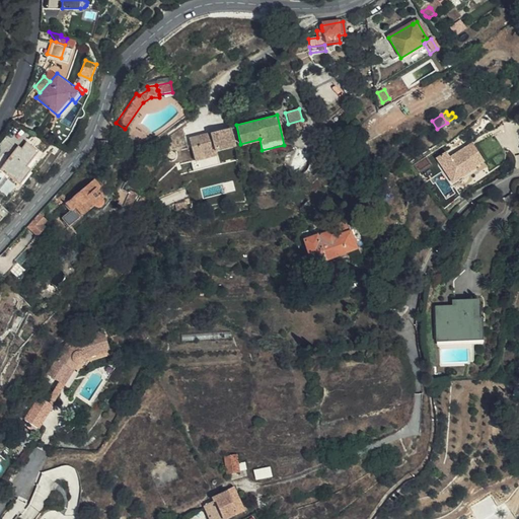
[(193,159),(194,159),(216,153),(216,151),(234,146),(229,127),(189,137),(193,159)]
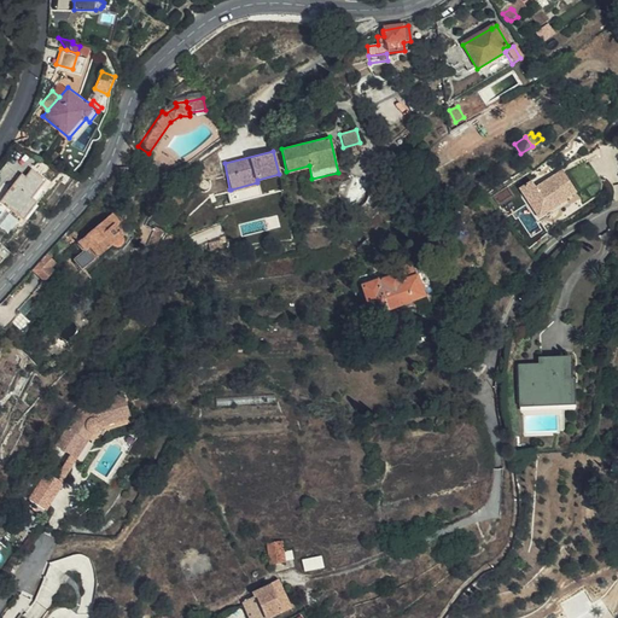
[(42,187),(48,180),(34,169),(28,176),(24,174),(3,203),(22,216),(28,220),(40,203),(35,198),(42,187)]
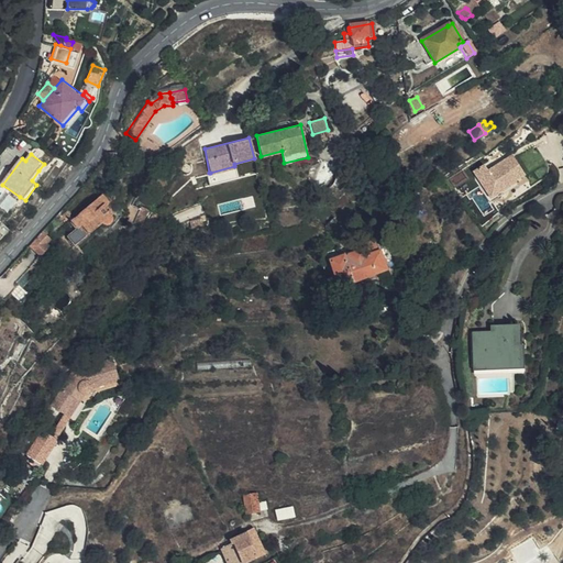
[(522,173),(511,154),(487,169),(484,164),(474,169),(490,197),(492,197),(516,181),(514,178),(522,173)]
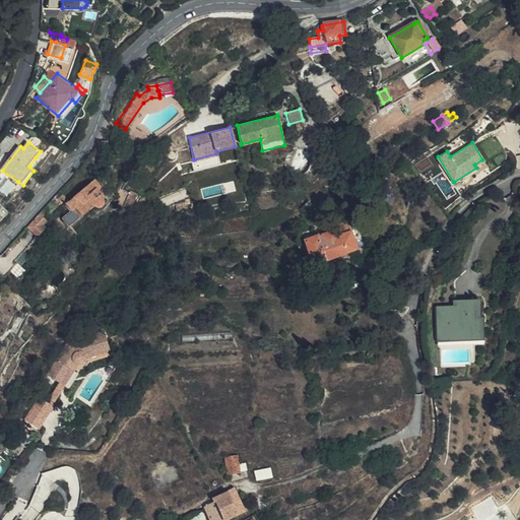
[(29,167),(34,171),(41,160),(36,157),(29,167)]
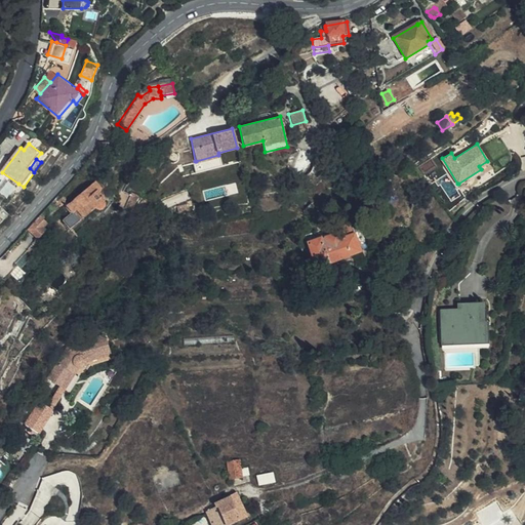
[(69,213),(62,220),(69,229),(80,219),(81,219),(96,207),(99,209),(102,209),(104,207),(105,205),(106,203),(104,200),(97,193),(101,190),(95,184),(65,208),(69,213)]
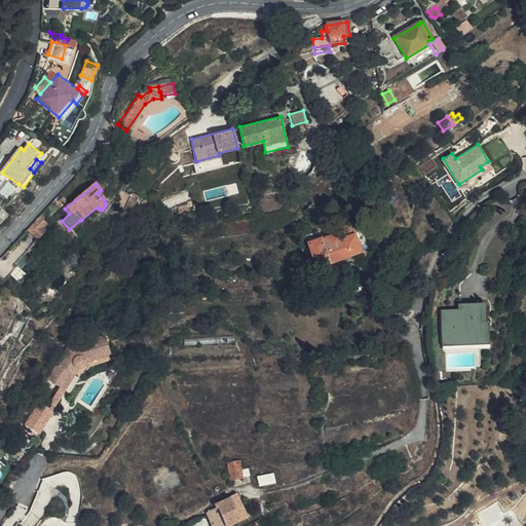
[(191,210),(190,207),(193,205),(191,198),(185,199),(186,202),(176,205),(179,214),(191,210)]
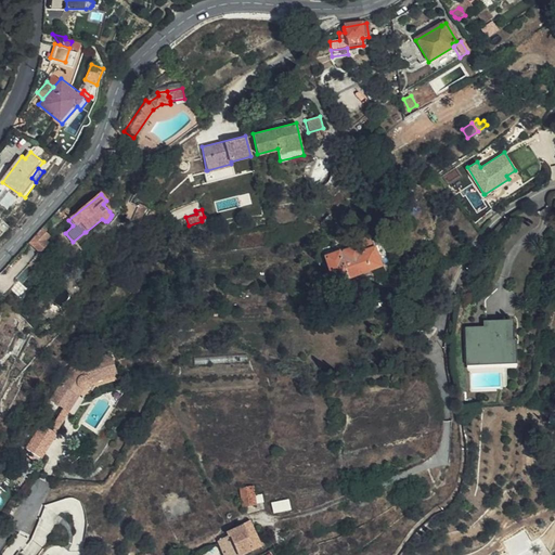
[(38,229),(24,244),(36,255),(46,245),(44,242),(48,239),(38,229)]
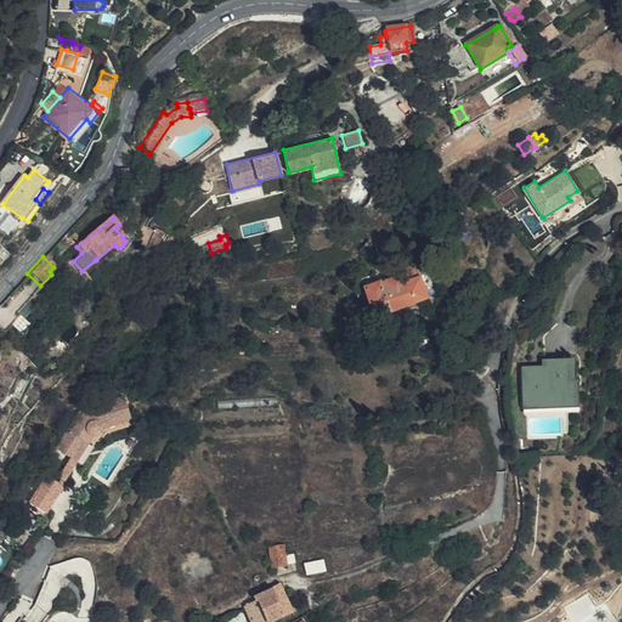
[(427,297),(419,277),(417,277),(413,265),(396,270),(396,272),(394,273),(395,277),(384,281),(386,287),(383,288),(380,282),(365,287),(372,312),(389,311),(427,297)]
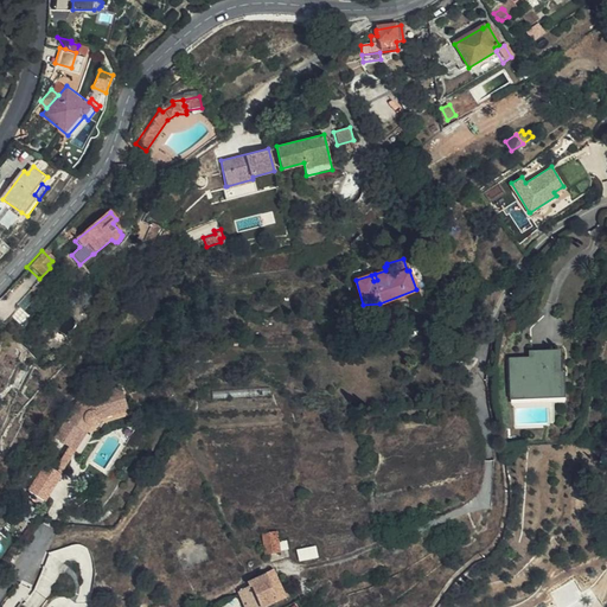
[(531,350),(531,356),(512,356),(513,391),(549,391),(549,385),(562,385),(561,350),(531,350)]
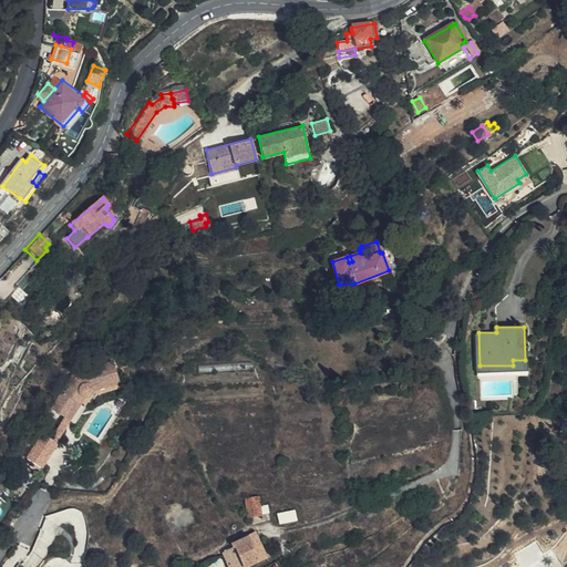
[(52,406),(66,419),(80,401),(82,404),(88,398),(91,399),(93,399),(95,398),(98,394),(98,393),(96,390),(122,379),(115,360),(82,370),(52,406)]
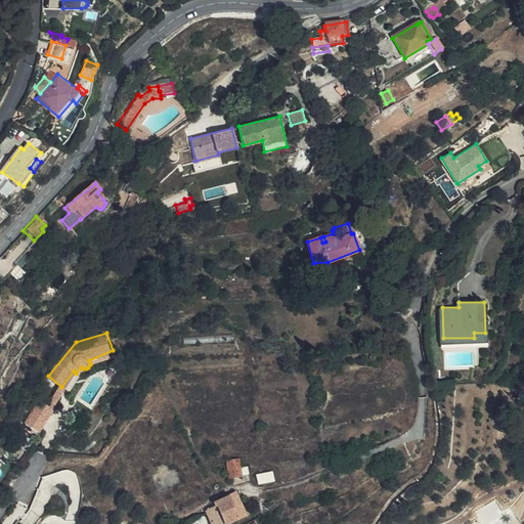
[(485,340),(485,333),(474,333),(474,338),(475,348),(480,348),(479,340),(485,340)]
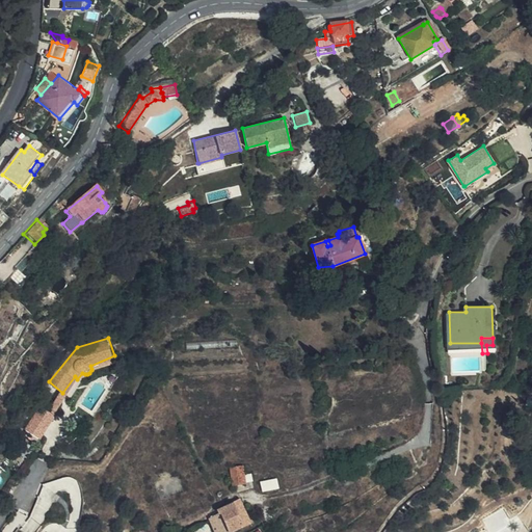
[(75,376),(62,393),(64,395),(77,379),(75,376)]
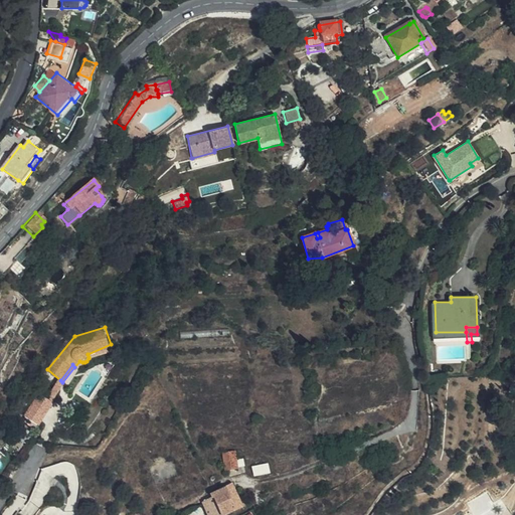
[(23,416),(38,424),(51,404),(37,395),(23,416)]
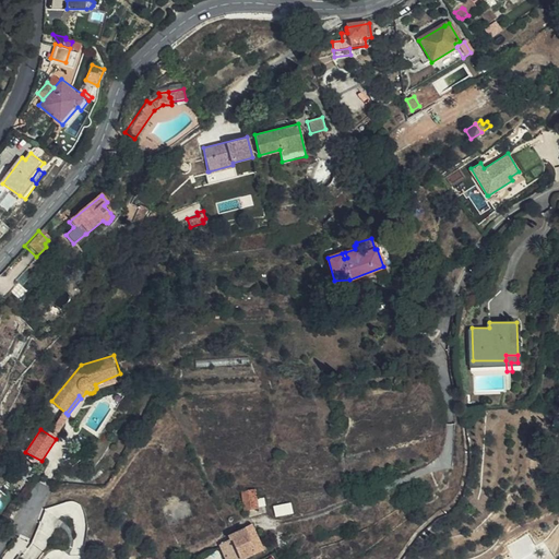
[(241,489),(244,509),(259,506),(259,504),(258,498),(257,487),(241,489)]
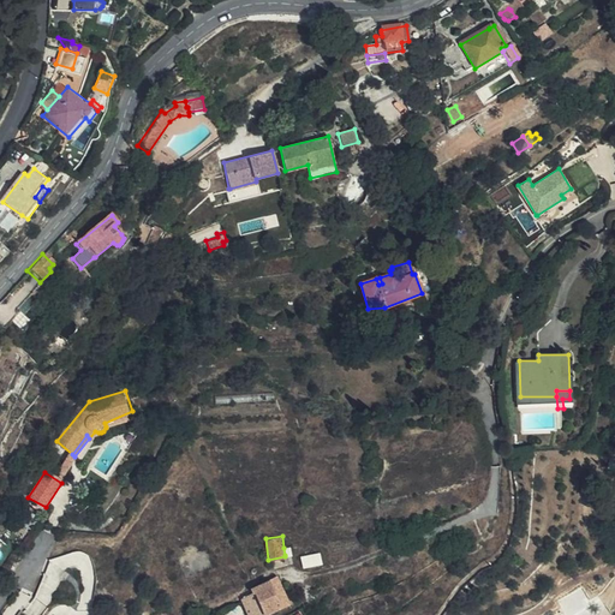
[(320,553),(303,556),(305,568),(322,565),(320,553)]
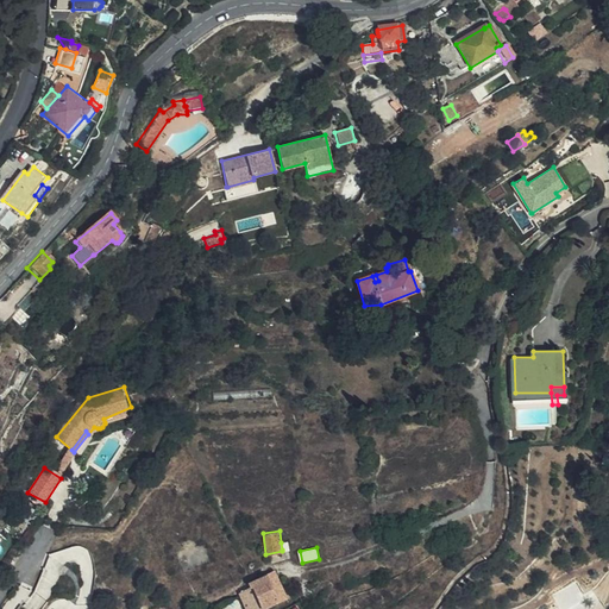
[(270,572),(263,576),(277,602),(284,598),(270,572)]
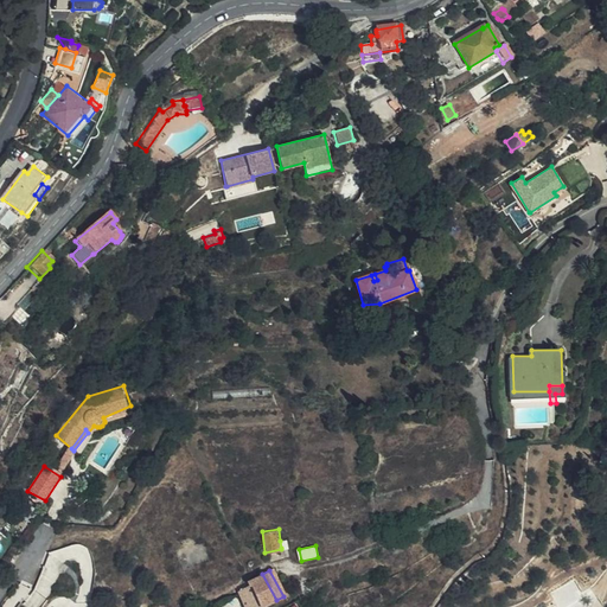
[(262,574),(247,582),(249,586),(261,606),(263,606),(276,600),(262,574)]
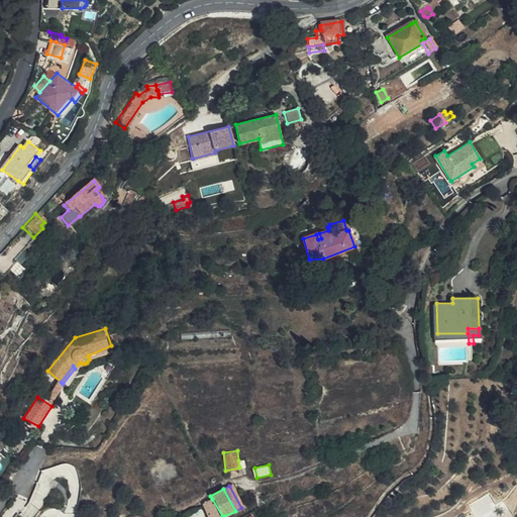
[(208,516),(222,516),(212,499),(203,504),(208,516)]
